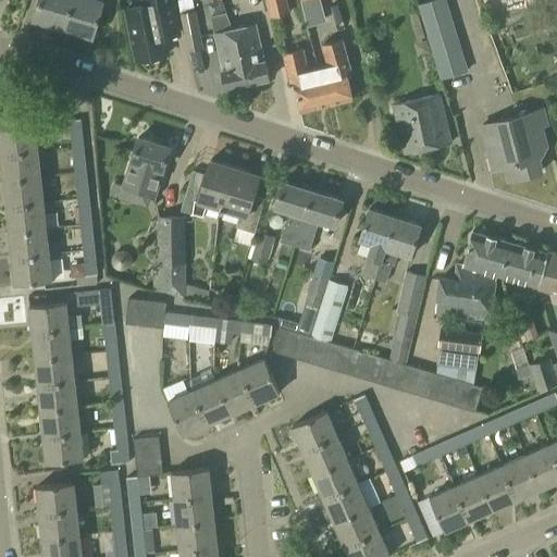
[(71,0),(39,0),(34,21),(63,29),(71,0)]
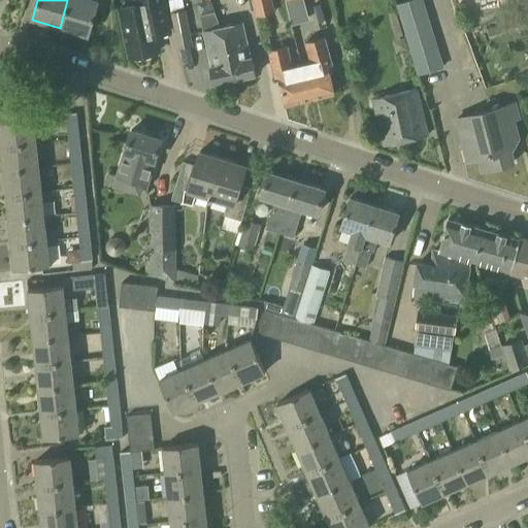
[(97,2),(91,0),(67,0),(60,28),(88,36),(97,2)]
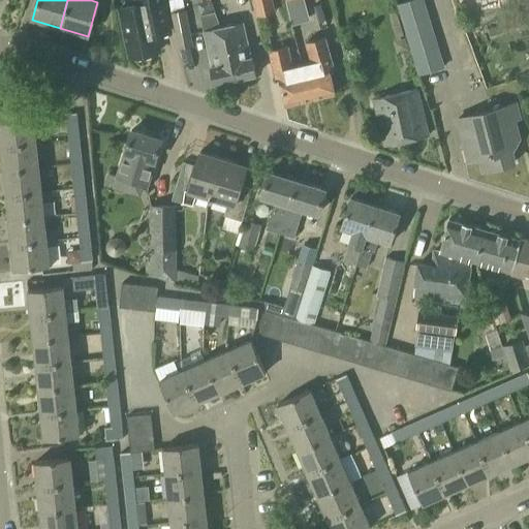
[(129,58),(160,52),(156,35),(170,32),(163,0),(135,0),(137,6),(120,10),(129,58)]
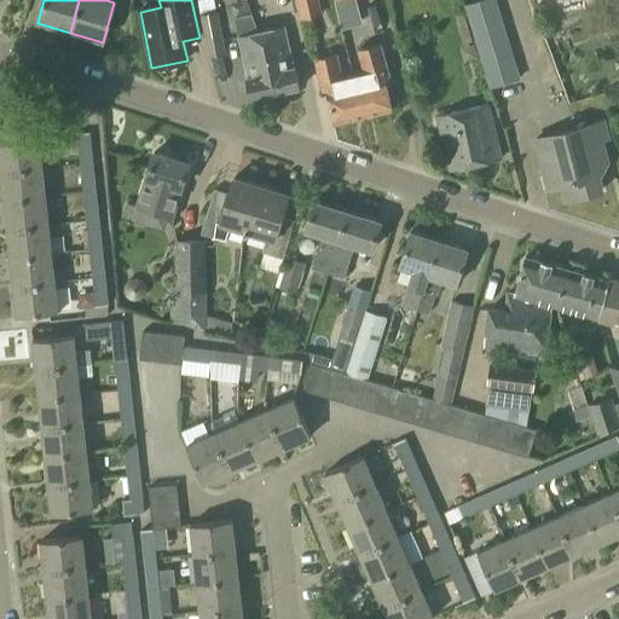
[(217,12),(213,0),(200,0),(197,0),(200,16),(207,58),(226,56),(218,12),(217,12)]
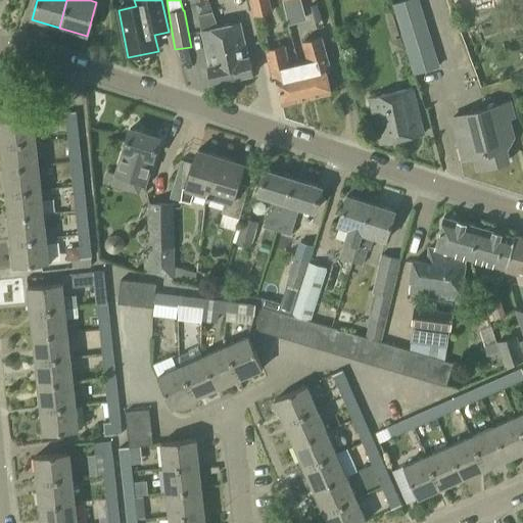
[(249,0),(253,17),(272,12),(269,0),(249,0)]
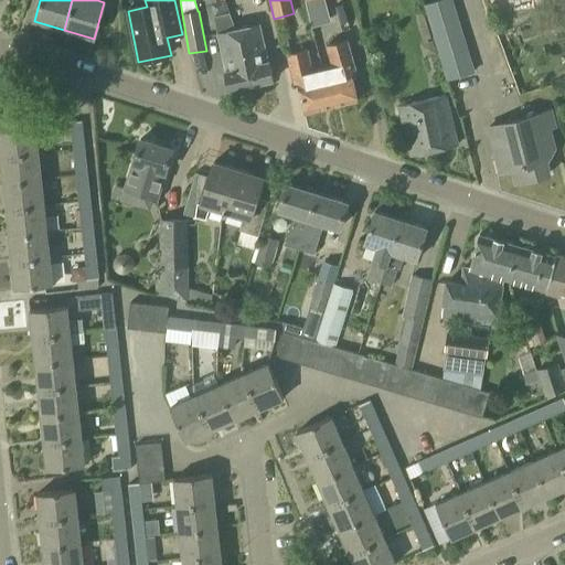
[(237,38),(236,31),(230,12),(212,17),(216,35),(228,91),(255,85),(254,78),(249,80),(240,36),(237,38)]
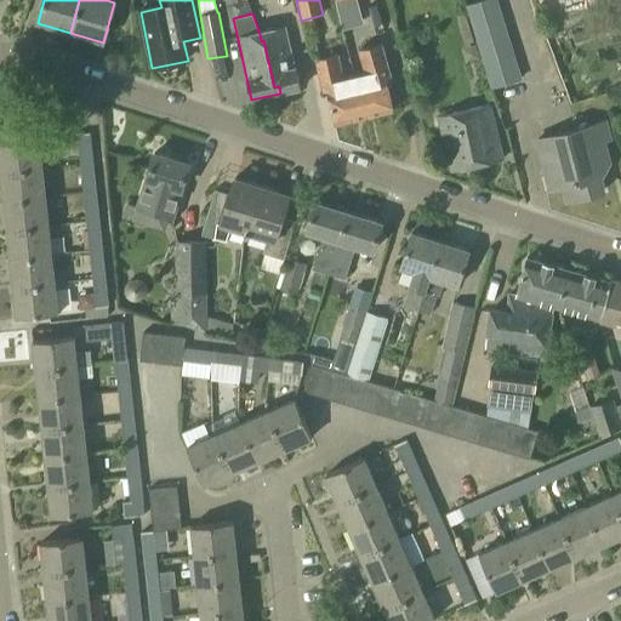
[(465,45),(473,41),(465,15),(455,17),(465,45)]
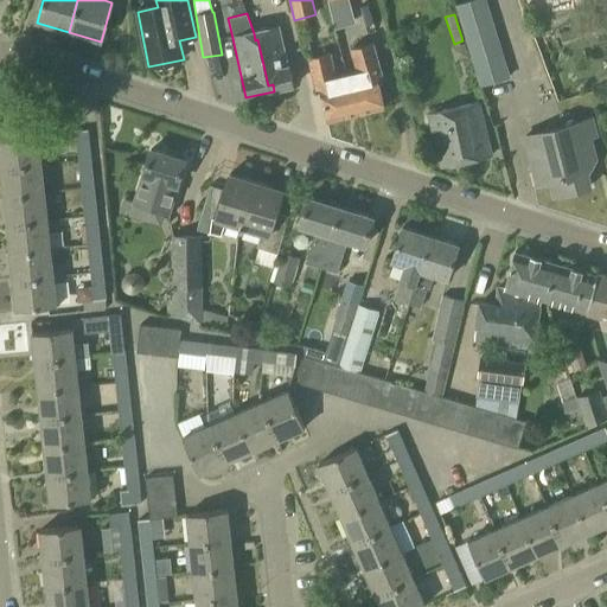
[(273,84),(274,91),(293,88),(280,27),(254,33),(255,40),(257,39),(268,85),(273,84)]
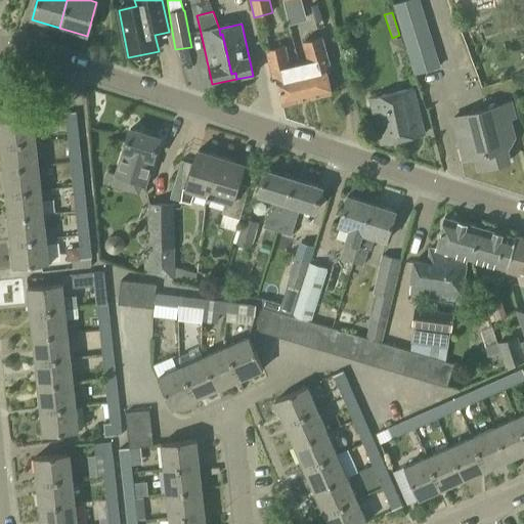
[(495,25),(483,29),(486,37),(498,33),(495,25)]
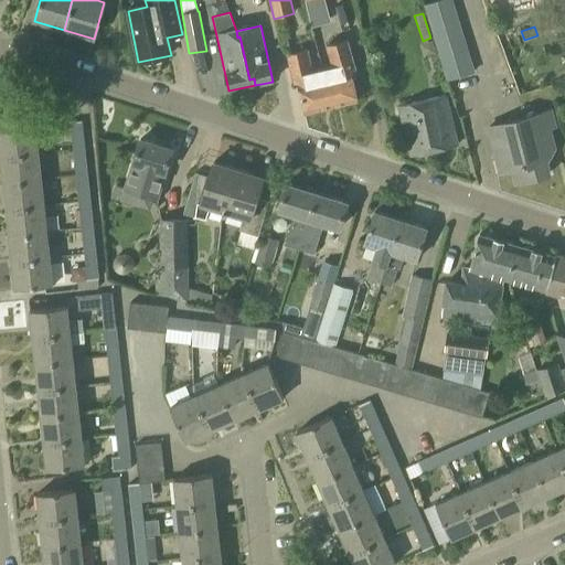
[(322,71),(331,108),(358,102),(350,73),(356,71),(348,40),(326,46),(331,68),(322,71)]
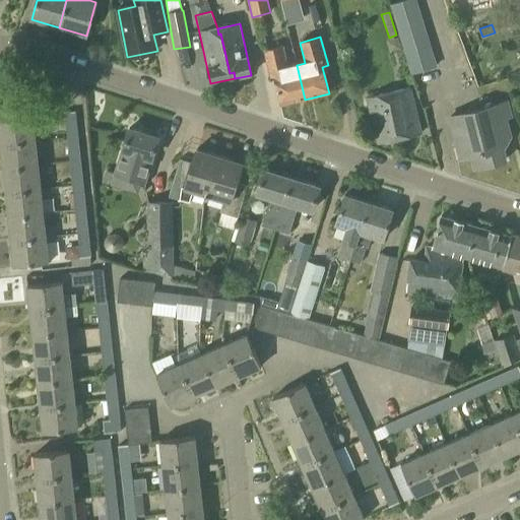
[(305,100),(297,65),(288,67),(283,46),(264,51),(270,78),(274,77),(281,106),(305,100)]
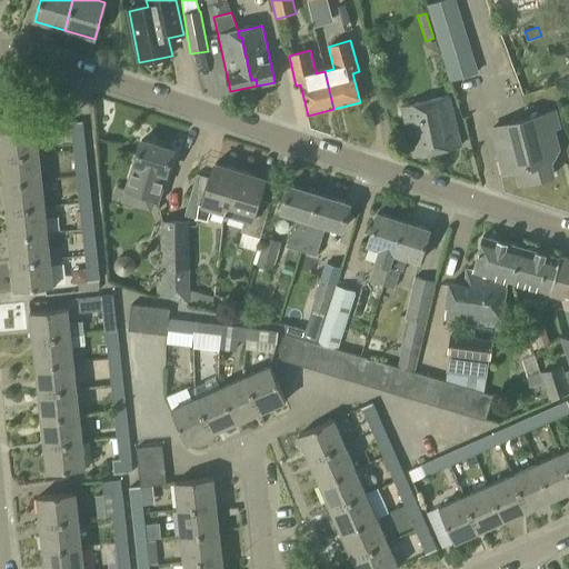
[(449,82),(479,73),(471,50),(442,59),(449,82)]
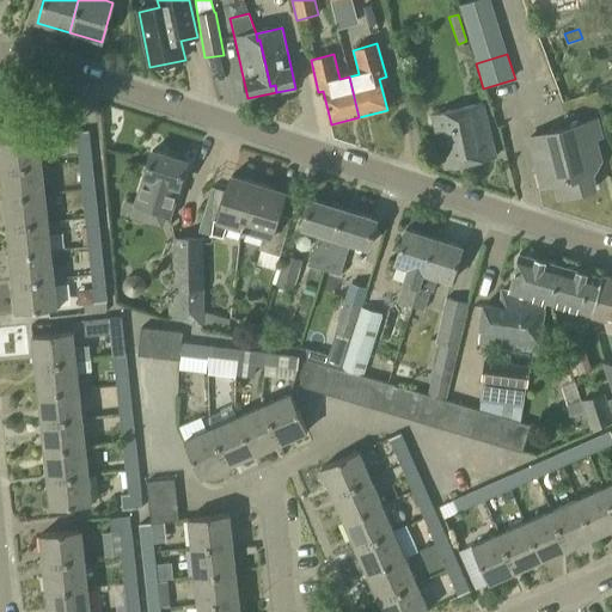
[(445,170),(495,158),(483,104),(432,116),(445,170)]
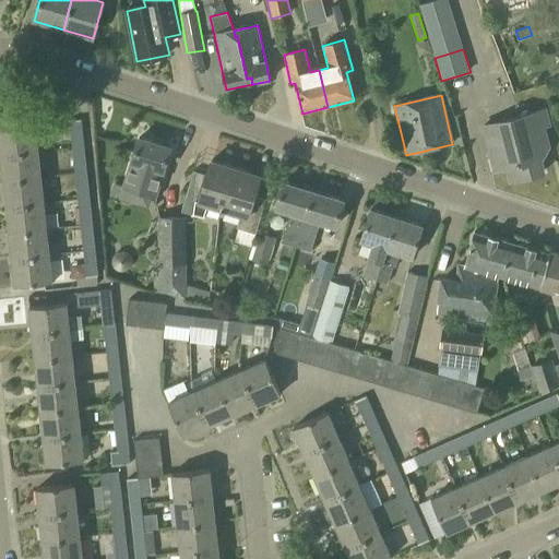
[(550,147),(542,111),(484,127),(495,171),(507,168),(510,181),(543,173),(540,164),(550,147)]
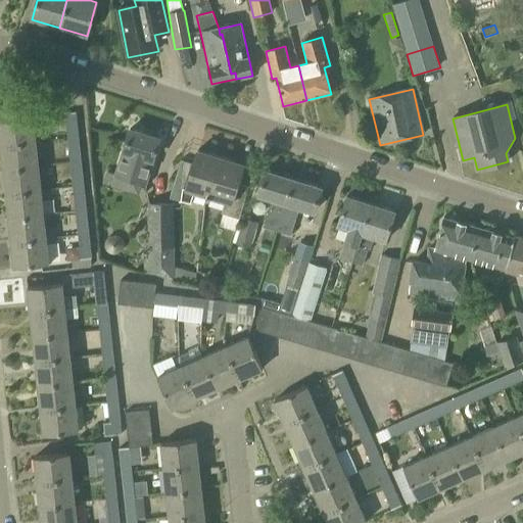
[(67,138),(79,137),(76,112),(64,113),(67,138)]
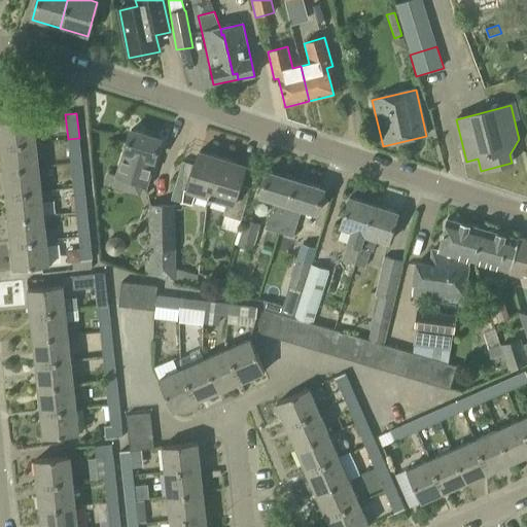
[(0,139),(1,146),(35,142),(33,117),(0,120),(0,139)]
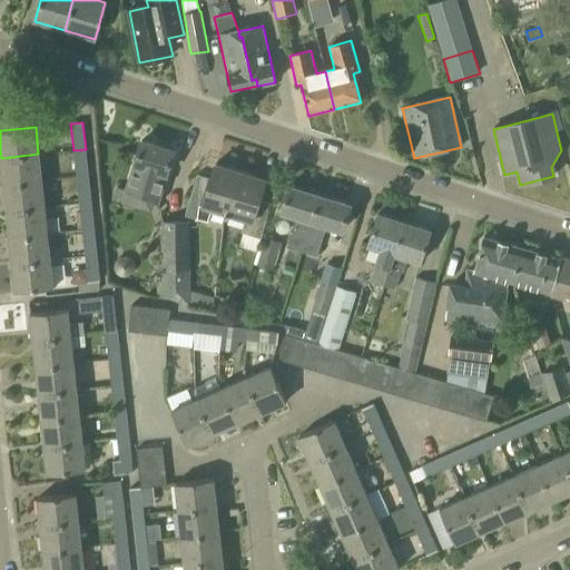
[(165,175),(173,150),(143,141),(135,165),(131,165),(124,192),(160,203),(168,176),(165,175)]
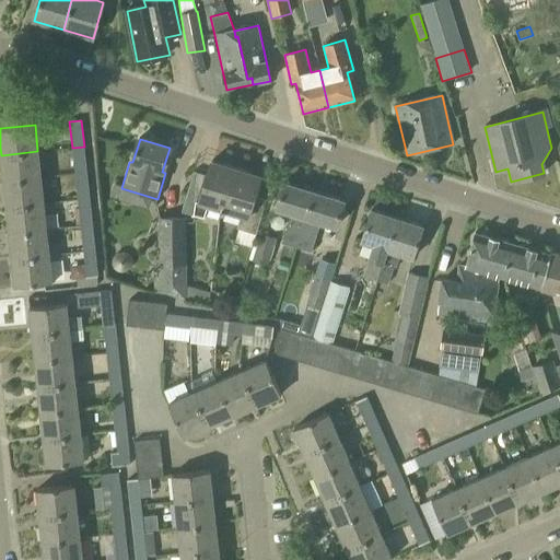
[(74,174),(88,173),(84,147),(72,148),(74,174)]
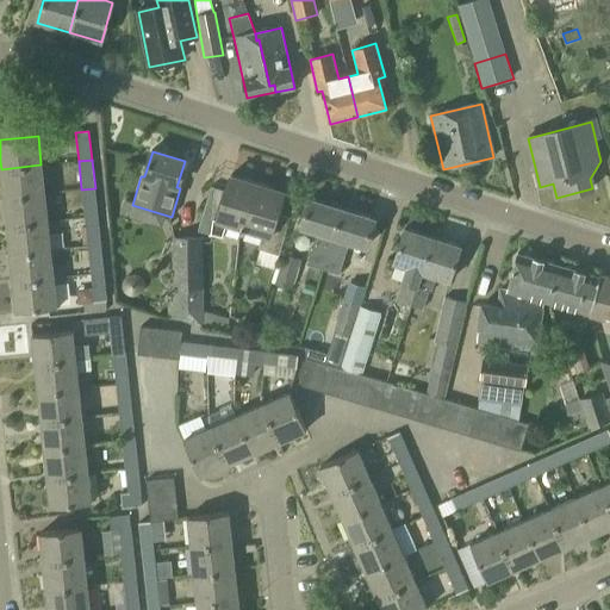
[(4,198),(44,194),(41,165),(1,169),(4,198)]
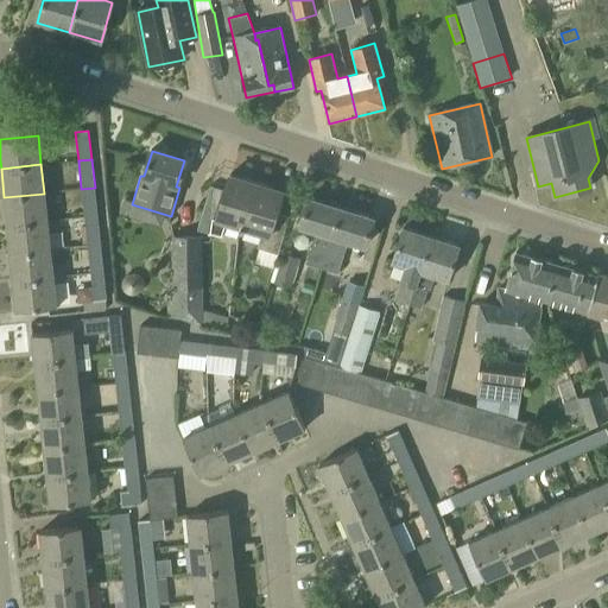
[(242,228),(257,183),(229,175),(225,191),(210,187),(197,230),(222,239),(227,223),(242,228)]
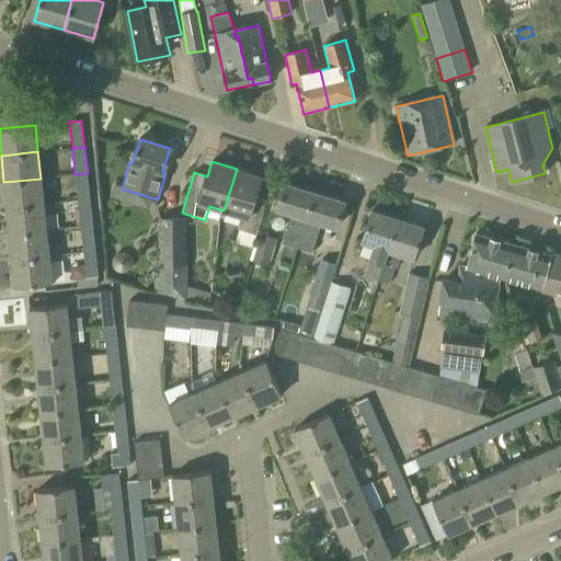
[(237,169),(224,210),(240,216),(237,230),(256,236),(266,201),(254,197),(261,176),(237,169)]
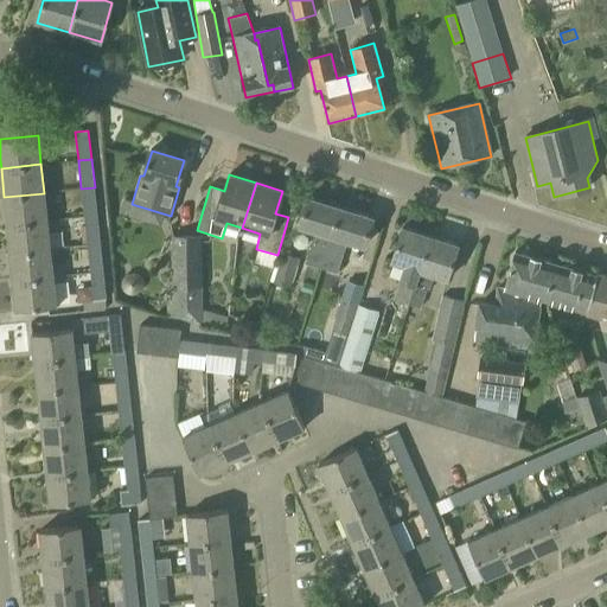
[(84,217),(97,216),(95,187),(81,189),(84,217)]
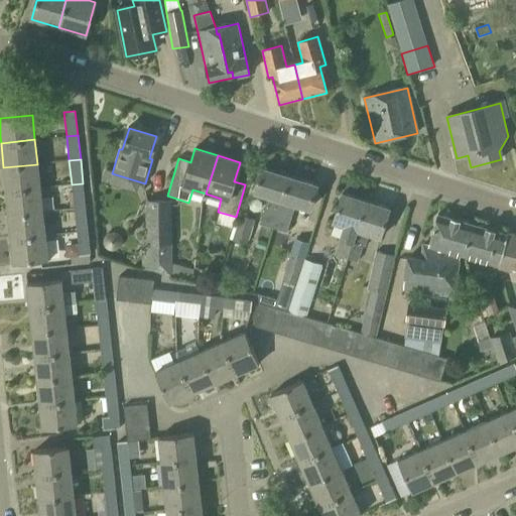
[(6,189),(39,185),(37,164),(3,167),(6,189)]
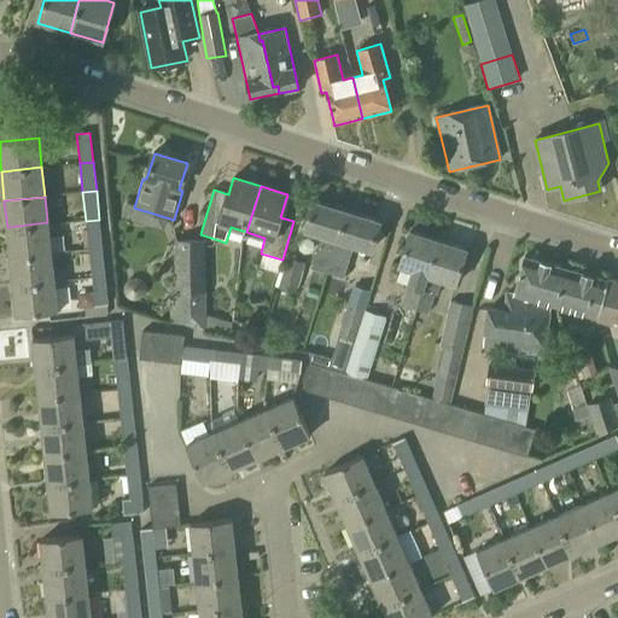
[(327,269),(347,213),(313,202),(304,231),(320,235),(310,268),(327,273),(327,269)]
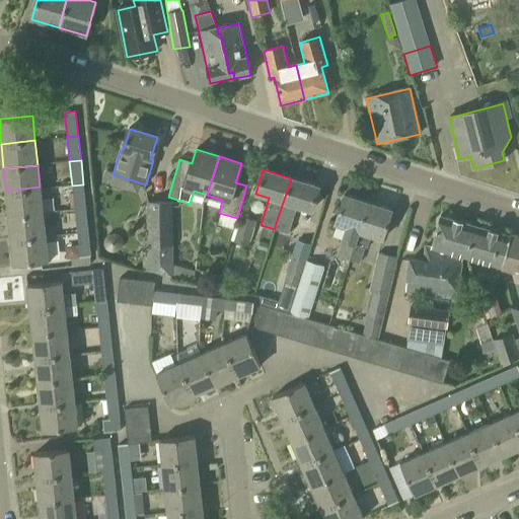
[(275,226),(275,229),(288,233),(296,207),(311,211),(318,187),(291,178),(275,226)]
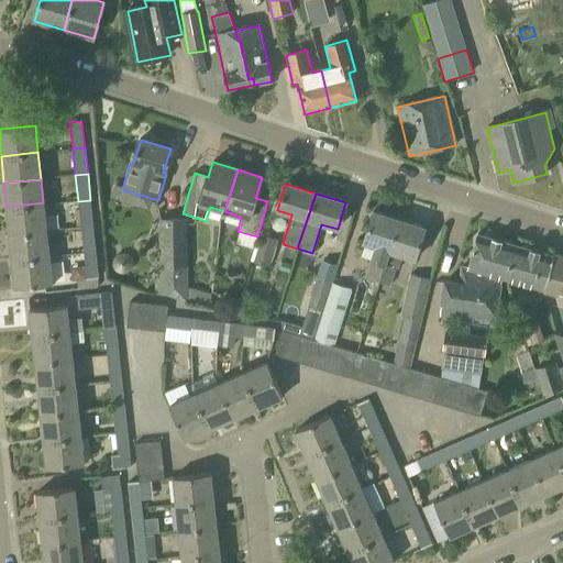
[(80,228),(94,227),(90,200),(78,201),(80,228)]
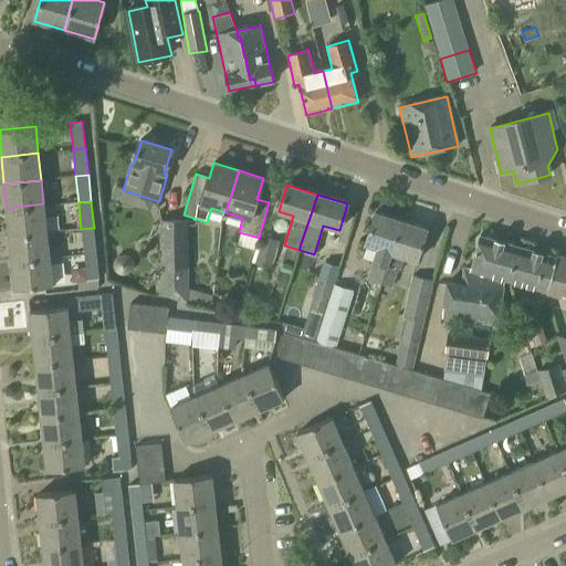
[(9,236),(46,231),(43,203),(7,208),(9,236)]
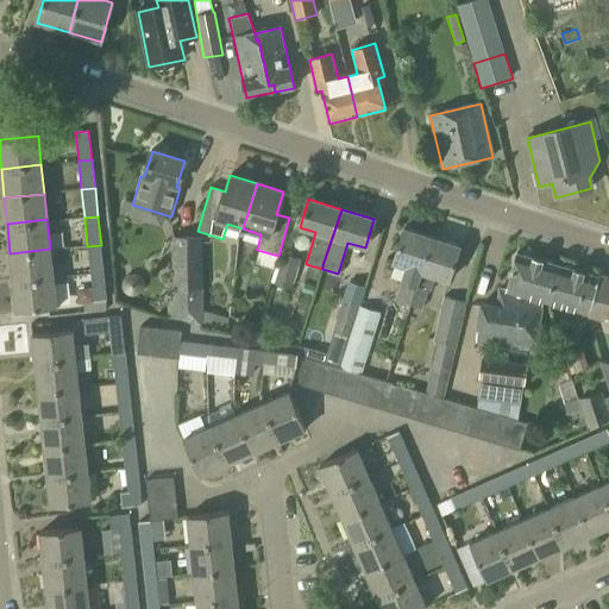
[(409,306),(431,238),(403,228),(393,263),(405,267),(395,301),(409,306)]
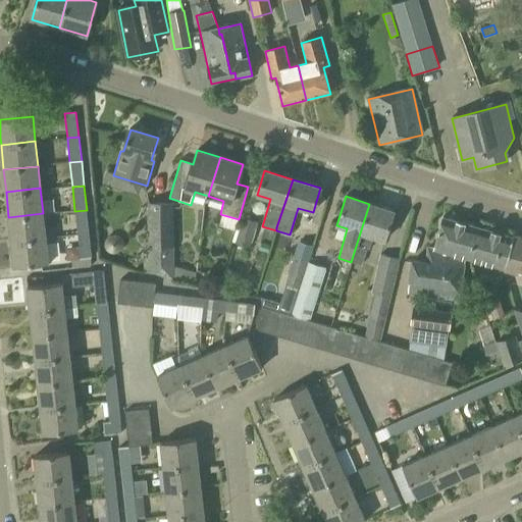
[(148,250),(174,249),(173,202),(148,203),(148,250)]
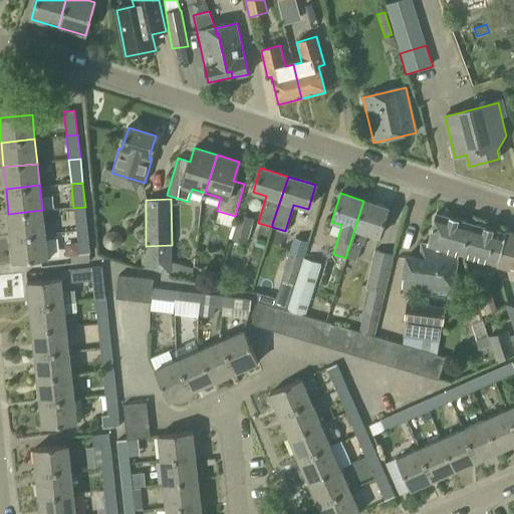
[(363,201),(345,258),(357,261),(361,246),(363,246),(366,234),(378,237),(388,208),(363,201)]
